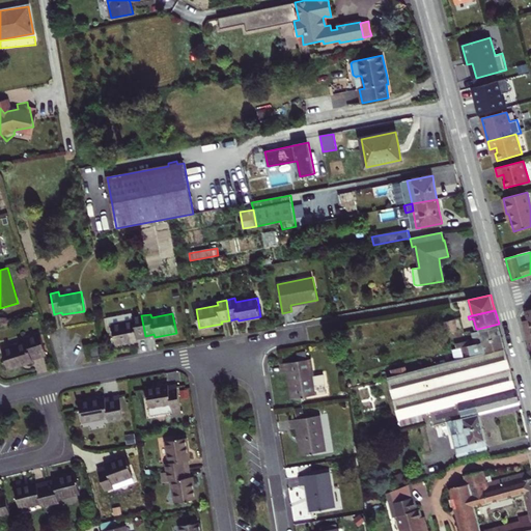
[(137,337),(145,336),(141,315),(133,317),(133,320),(128,322),(126,314),(107,318),(108,326),(112,325),(115,344),(137,340),(137,337)]
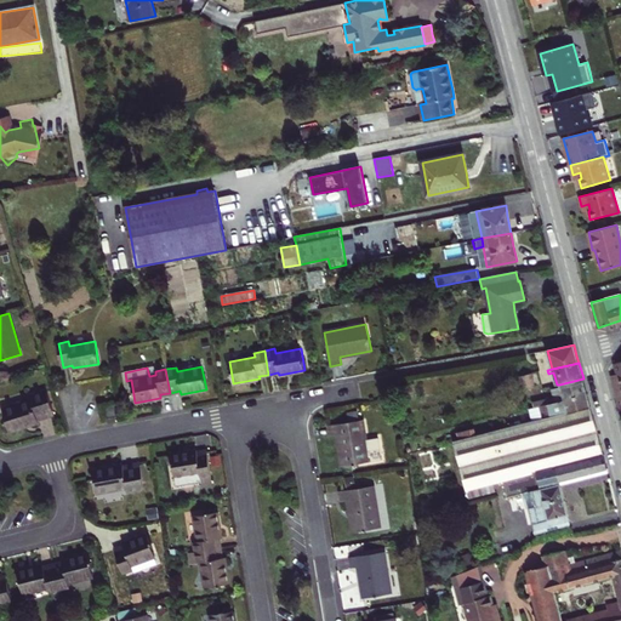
[(535,386),(531,374),(519,376),(522,388),(535,386)]
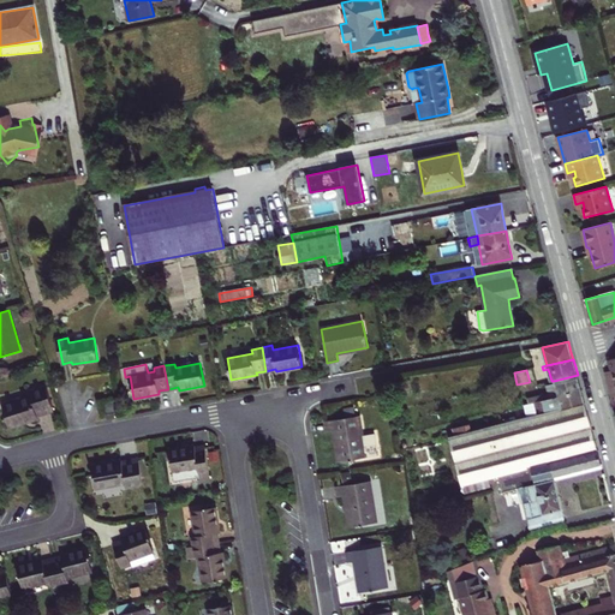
[(543,399),(581,389),(579,382),(578,375),(554,381),(555,383),(547,386),(549,394),(543,395),(543,399)]
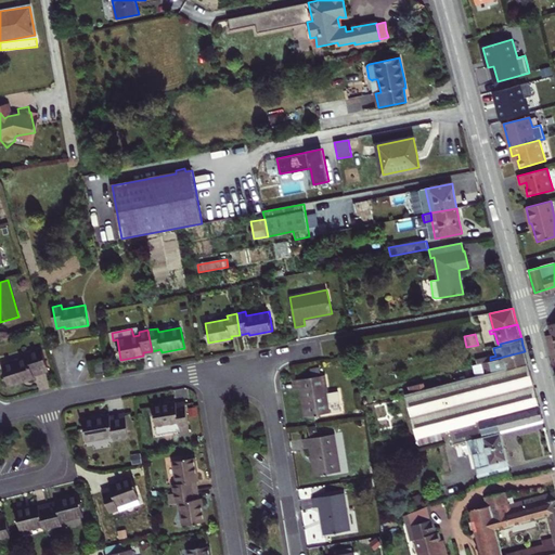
[(27,358),(2,366),(8,385),(35,377),(35,375),(49,370),(42,349),(26,355),(27,358)]
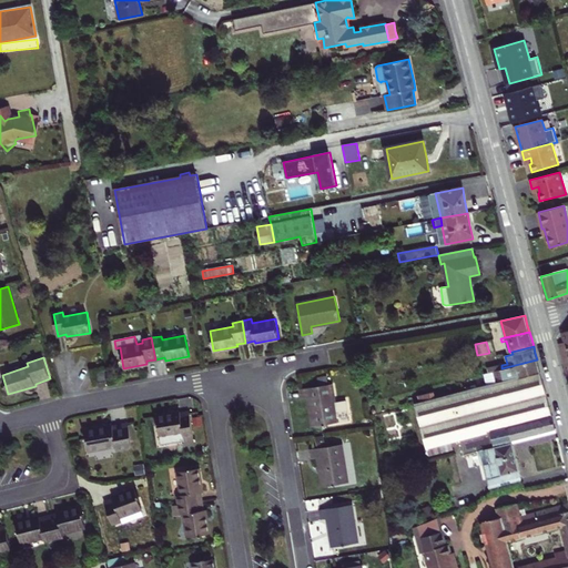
[(501,368),(494,371),(497,383),(540,372),(539,367),(537,359),(501,368)]
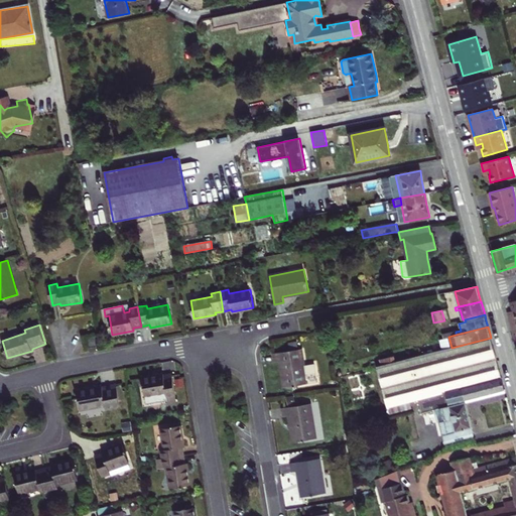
[(86,338),(88,348),(97,346),(95,337),(86,338)]
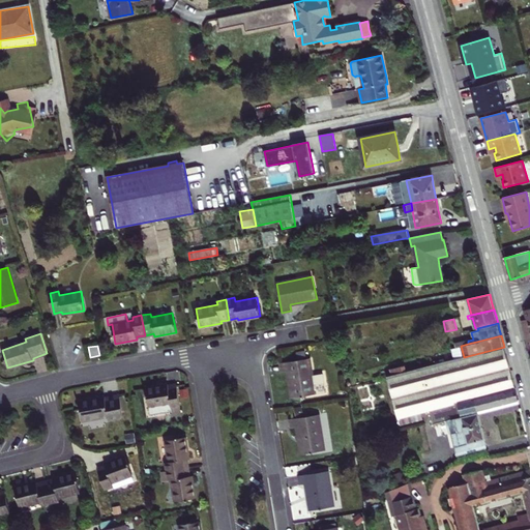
[(475,411),(519,401),(516,388),(512,377),(504,347),(464,357),(406,373),(392,376),(387,377),(401,425),(408,423),(407,416),(421,412),(430,410),(433,424),(451,420),(475,414),(475,411)]
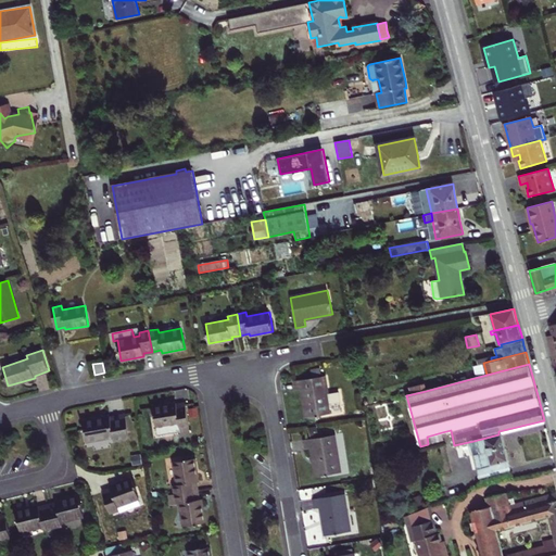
[(331,414),(325,376),(294,381),(297,391),(302,390),(306,417),(331,414)]
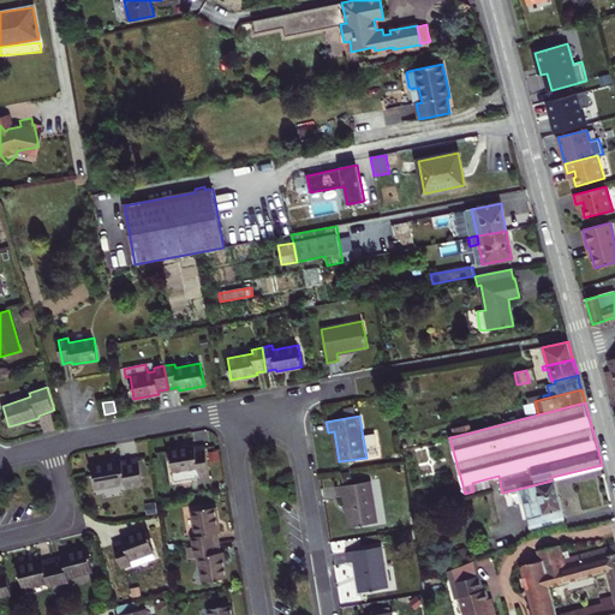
[(455,436),(471,433),(470,427),(454,430),(455,436)]
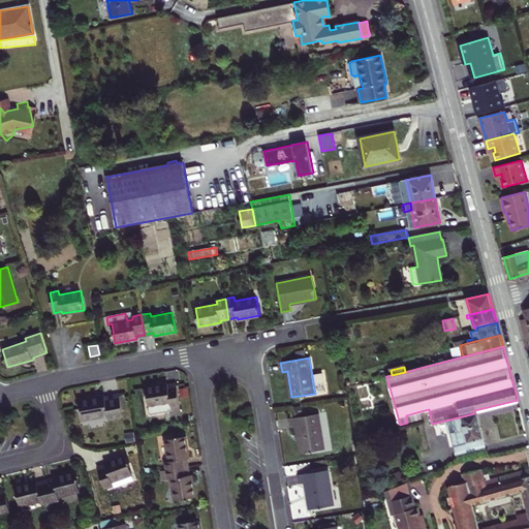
[(150,414),(172,410),(172,414),(181,413),(177,384),(168,386),(167,383),(146,387),(146,389),(147,395),(150,414)]
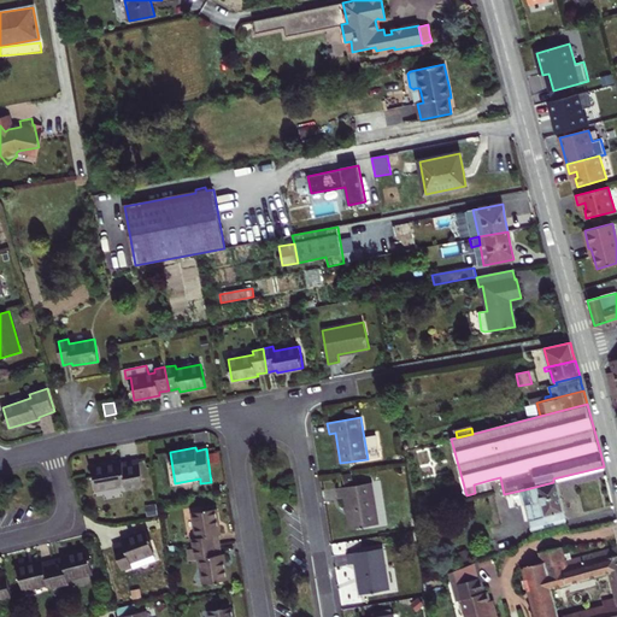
[(391,460),(394,464),(401,458),(398,453),(391,460)]
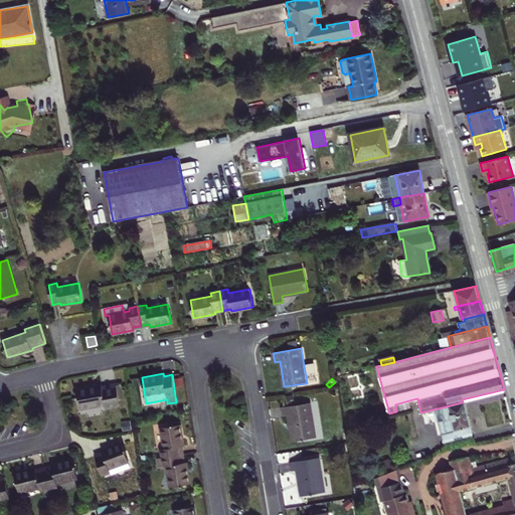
[(105,407),(120,405),(116,385),(102,388),(102,385),(76,390),(80,409),(105,404),(105,407)]
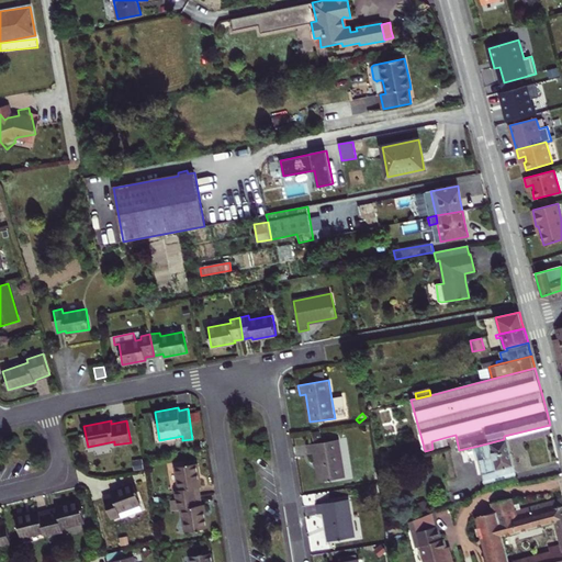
[(433,449),(449,445),(447,437),(431,441),(433,449)]
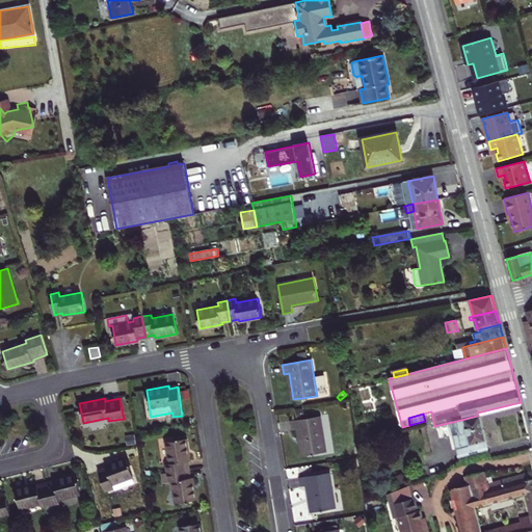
[(480,415),(477,416),(453,422),(456,434),(453,434),(458,457),(488,449),(484,433),(480,415)]
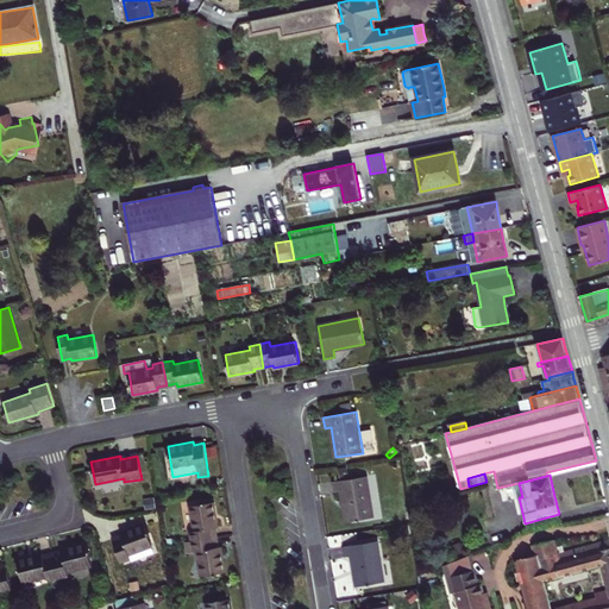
[(372,518),(366,477),(333,482),(336,493),(341,491),(346,522),(372,518)]
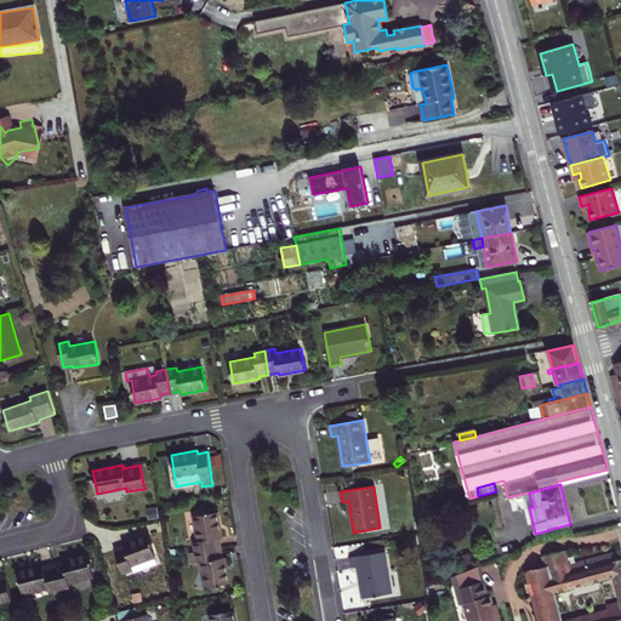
[(157,508),(148,510),(149,519),(158,518),(157,508)]
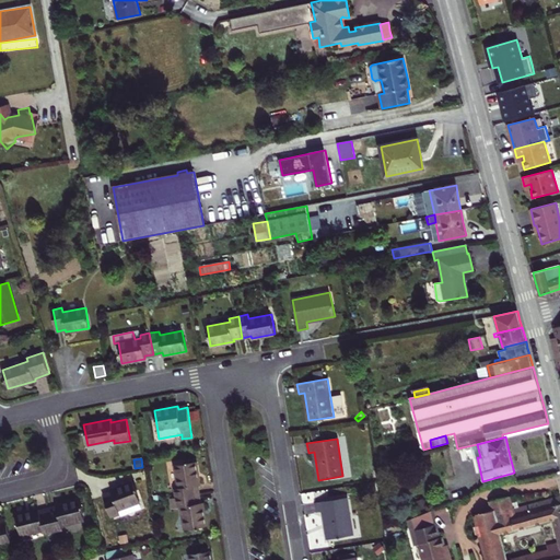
[(175,489),(177,498),(199,494),(197,486),(200,486),(196,462),(188,463),(176,465),(179,488),(175,489)]
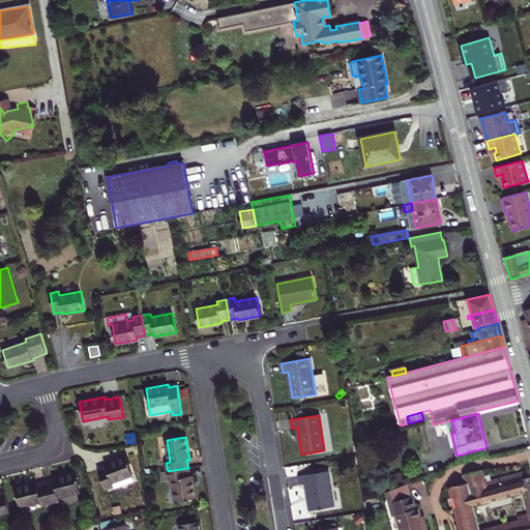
[(131,475),(133,475),(125,457),(105,464),(106,466),(97,469),(105,489),(114,486),(114,488),(134,480),(131,475)]
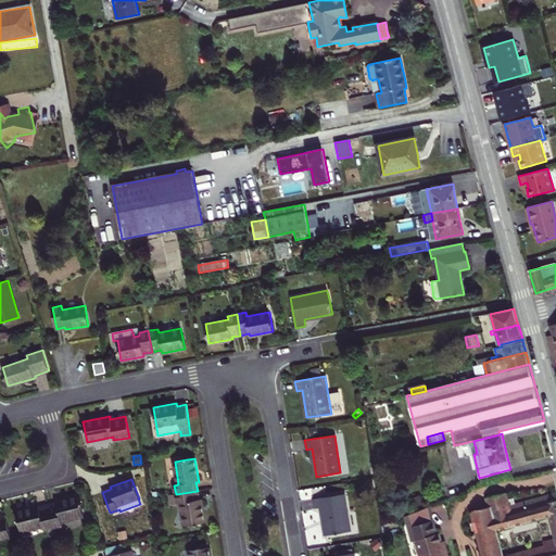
[(199,500),(198,491),(176,494),(169,495),(172,505),(181,503),(185,526),(205,522),(201,500),(199,500)]
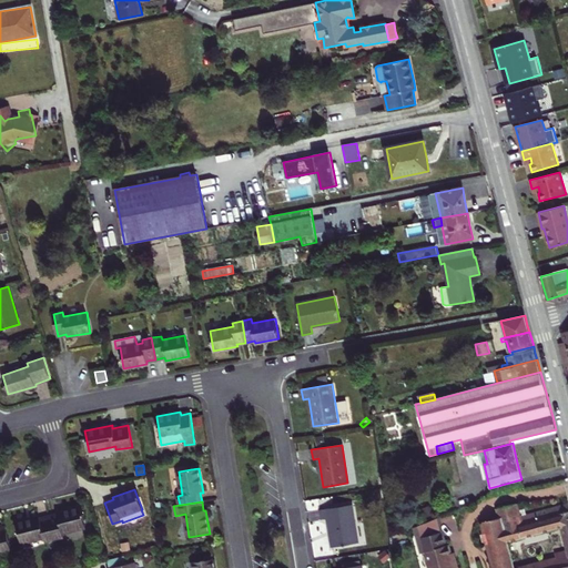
[(499,518),(483,523),(494,567),(514,567),(508,543),(561,528),(567,526),(567,504),(527,515),(520,517),(519,514),(499,518)]
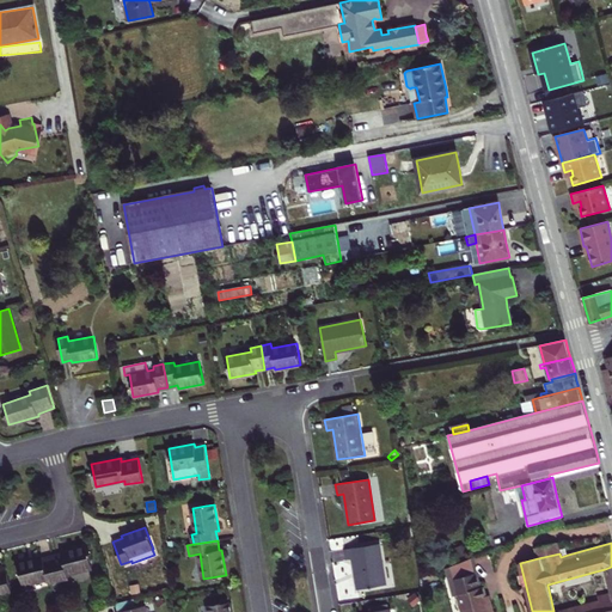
[(536,549),(538,558),(560,554),(558,550),(557,543),(536,549)]
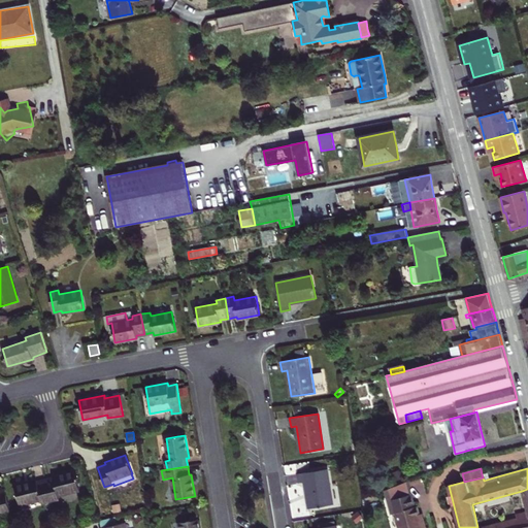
[(332,505),(327,469),(298,474),(299,483),(305,483),(309,508),(332,505)]
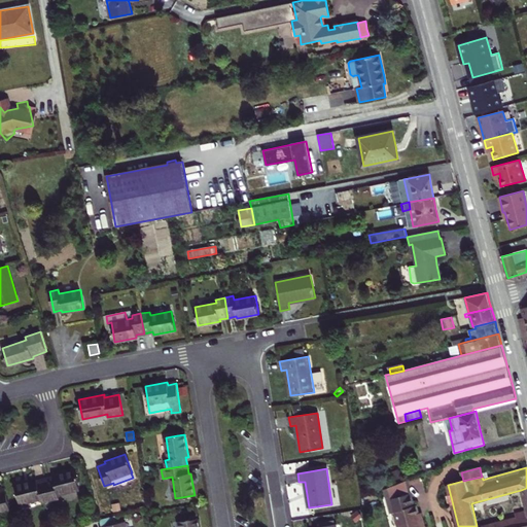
[(54,478),(45,480),(50,501),(60,499),(59,495),(79,490),(74,470),(53,476),(54,478)]
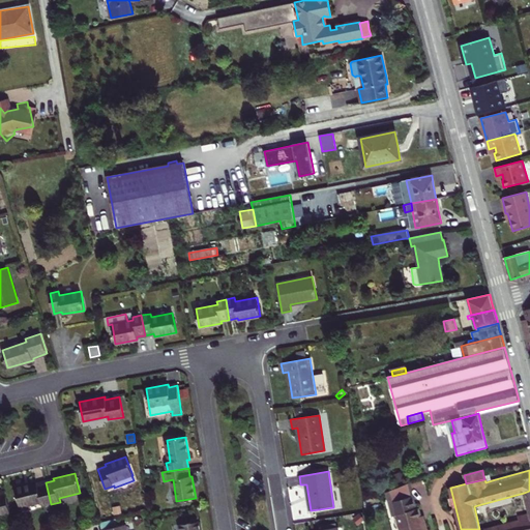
[(42,506),(51,504),(46,482),(37,484),(37,482),(15,488),(20,507),(41,502),(42,506)]
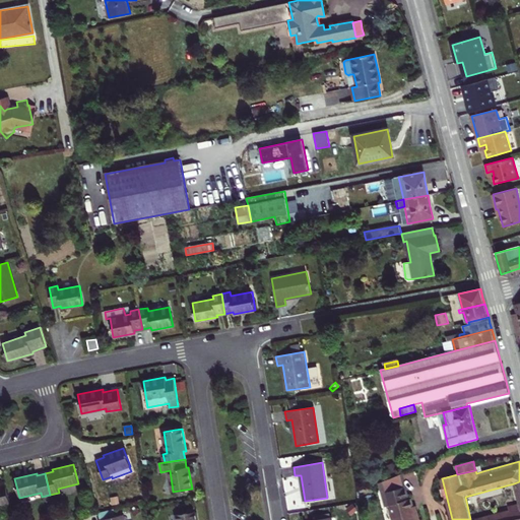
[(417,519),(416,512),(413,513),(412,507),(410,499),(407,500),(401,474),(380,482),(385,504),(386,506),(389,506),(392,519),(417,519)]
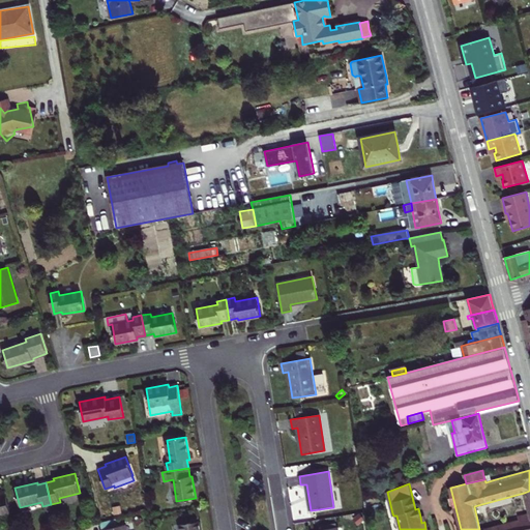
[(0,514),(10,512),(5,493),(0,494),(0,514)]
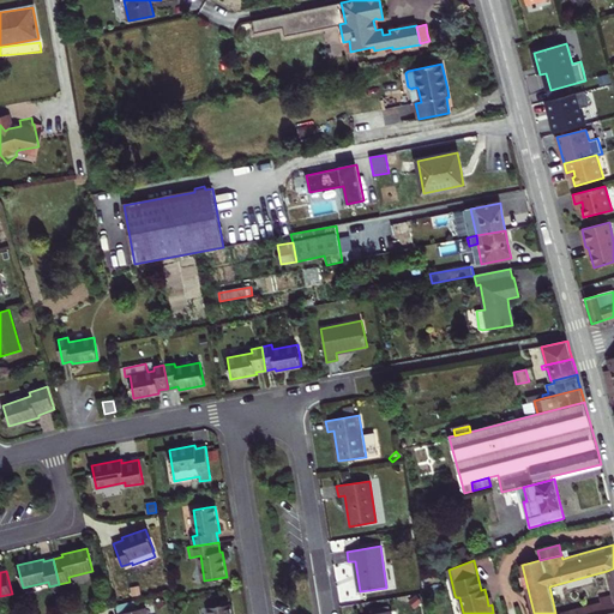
[(613,613),(613,579),(609,581),(613,596),(613,599),(613,600),(601,605),(576,611),(577,613),(613,613)]
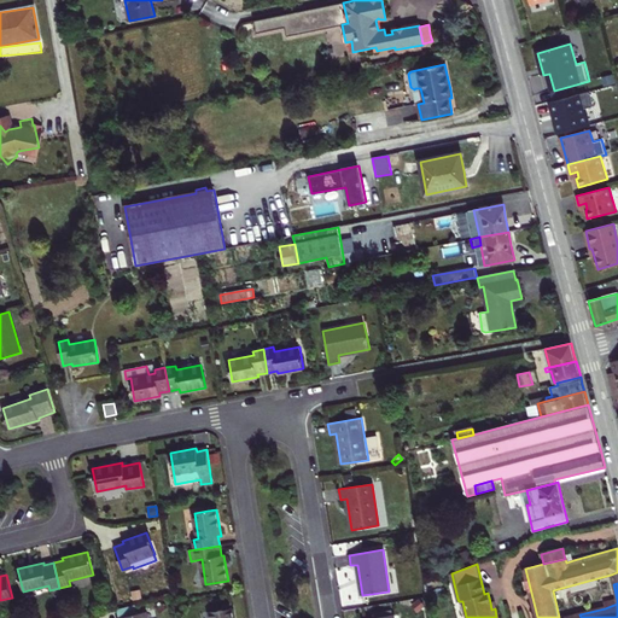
[(420,600),(414,605),(419,610),(424,606),(420,600)]
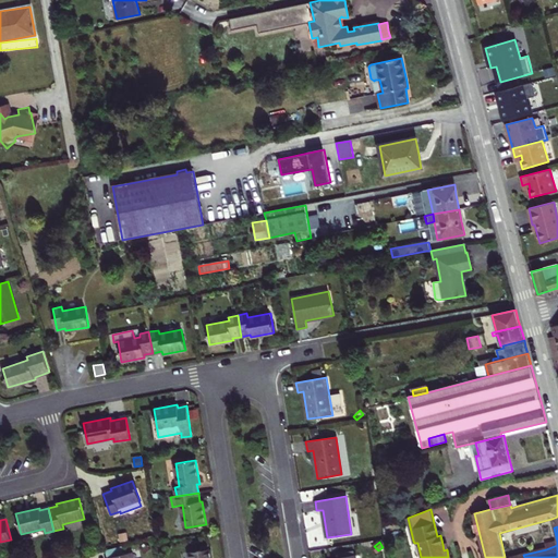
[(146,544),(141,548),(145,554),(150,549),(146,544)]
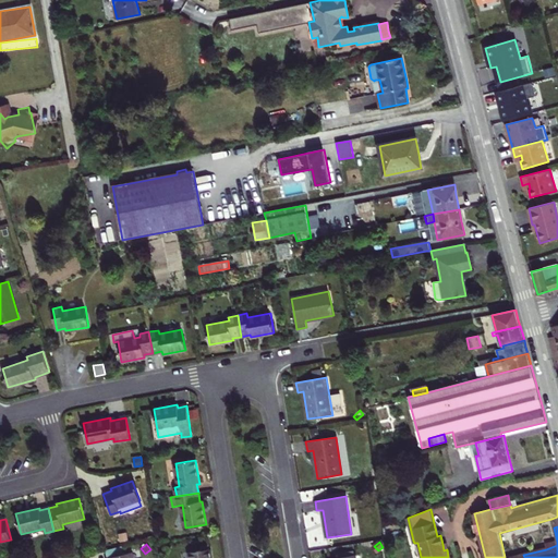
[(106,550),(107,557),(108,557),(124,554),(123,546),(106,550)]
